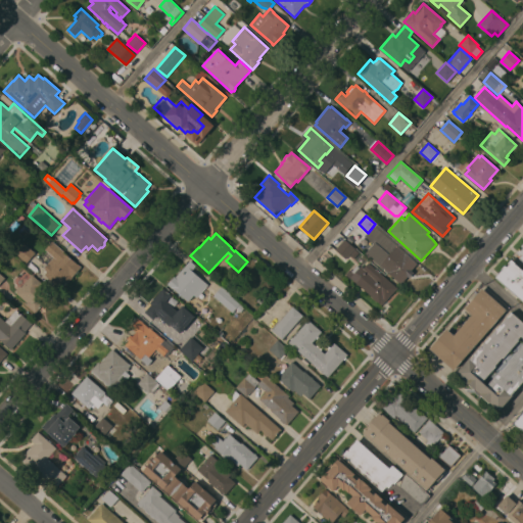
[(344,239),(359,252),(353,258),(349,254),(345,259),(335,250),(344,239)]
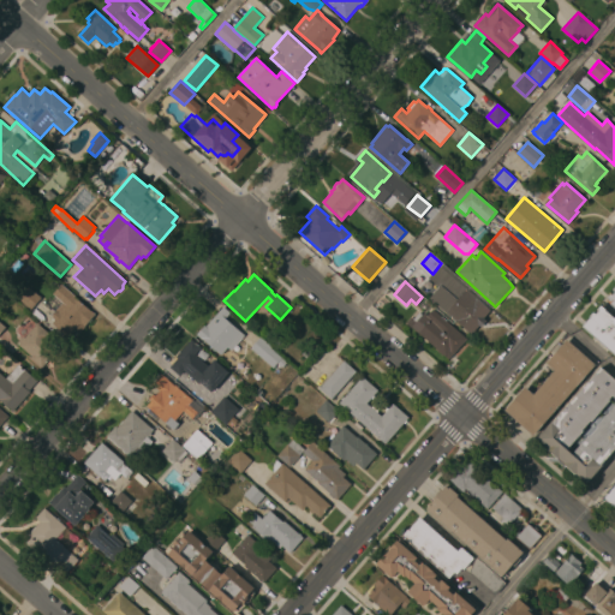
[(458,281),(466,290),(466,288),(476,297),(476,298),(493,312),(482,326),(479,323),(471,334),(446,312),(451,306),(442,299),(458,281)]
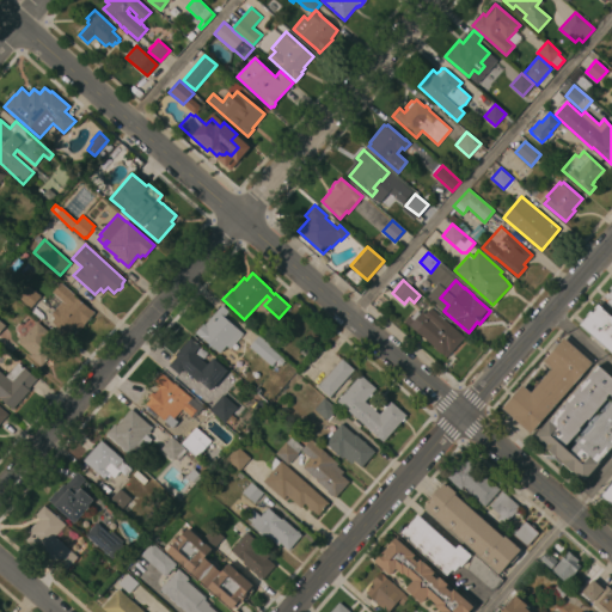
[(95,312),(79,331),(75,328),(68,335),(51,320),(55,317),(51,314),(62,301),(53,292),(60,283),(74,295),(95,312)]
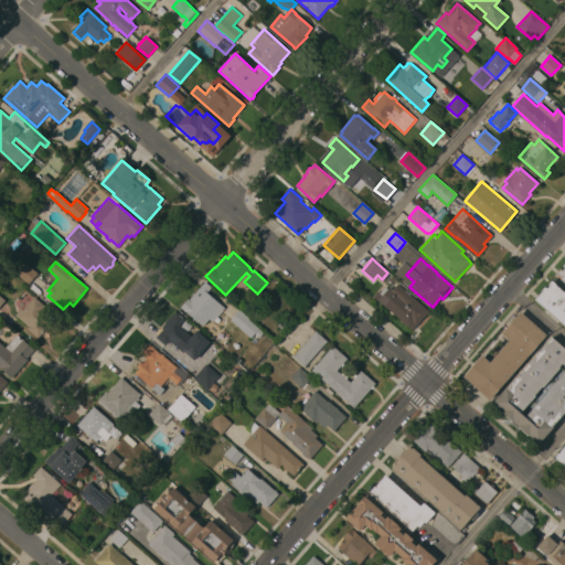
[(564,283),(564,263),(555,275),(564,283)]
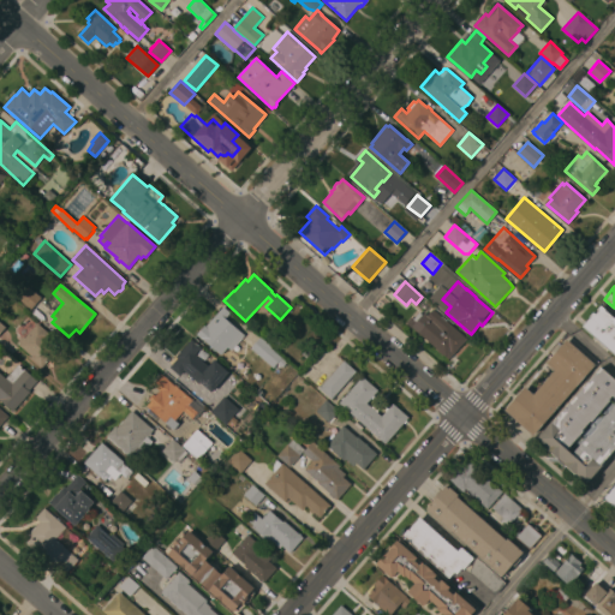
[(41,297),(30,310),(18,299),(29,287),(41,297)]
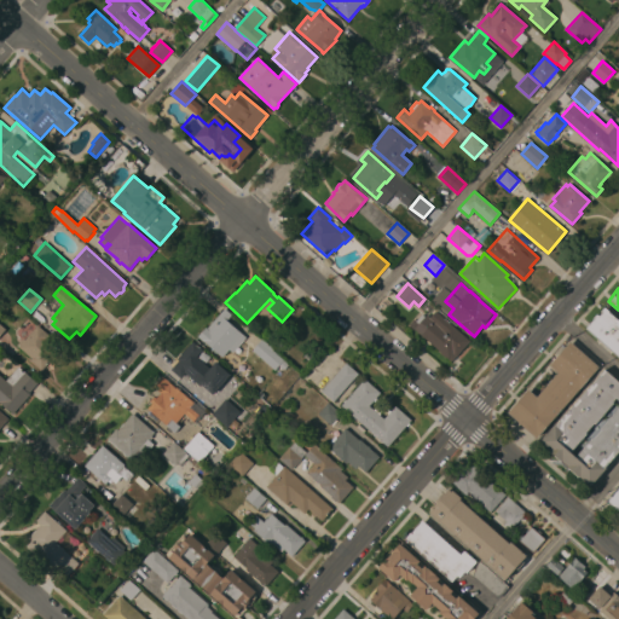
[(618,357),(586,329),(595,319),(594,318),(597,314),(600,316),(602,312),(601,312),(606,307),(611,311),(609,312),(618,319),(618,357)]
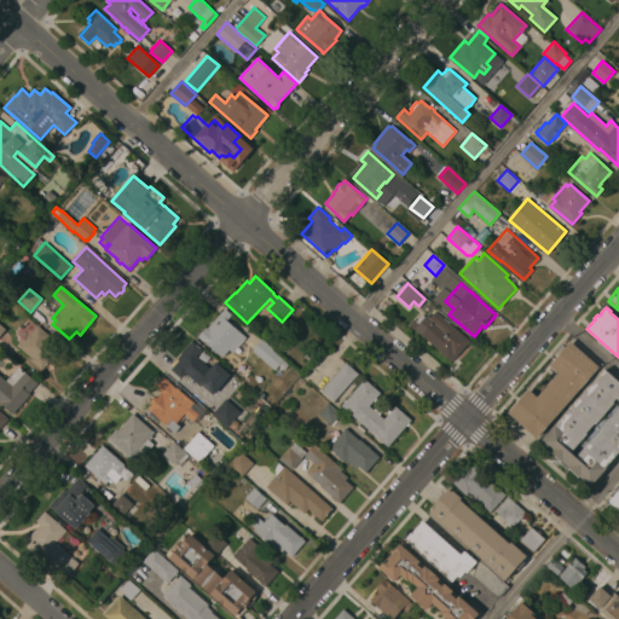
[(233,353),(229,350),(223,357),(198,336),(206,328),(207,328),(224,308),(232,314),(227,320),(247,337),(233,353)]
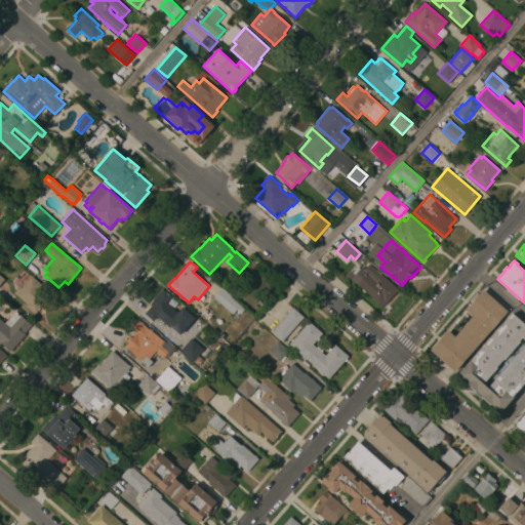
[(399,289),(384,307),(347,275),(351,271),(352,273),(358,267),(360,269),(362,267),(365,269),(370,264),(399,289)]
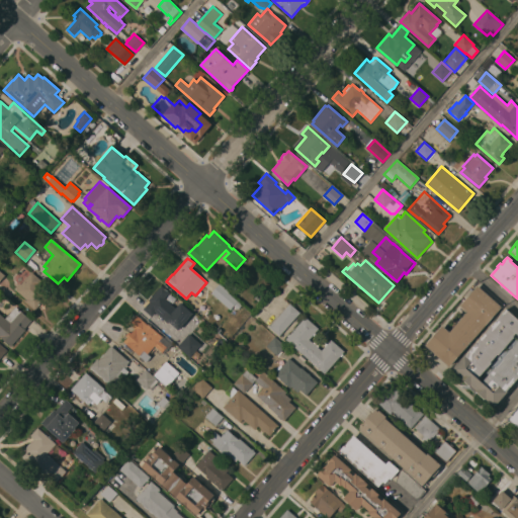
[(41,281),(39,283),(52,293),(42,304),(41,303),(35,310),(25,300),(26,299),(15,290),(16,289),(15,287),(19,283),(20,284),(31,272),(41,281)]
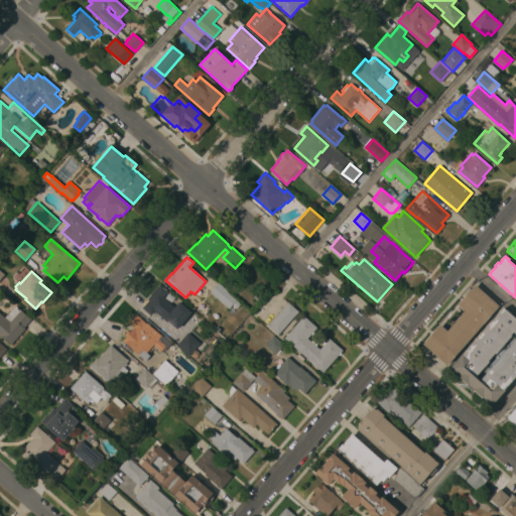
[(210,292),(219,282),(228,290),(227,291),(241,304),(237,308),(233,304),(229,308),(210,292)]
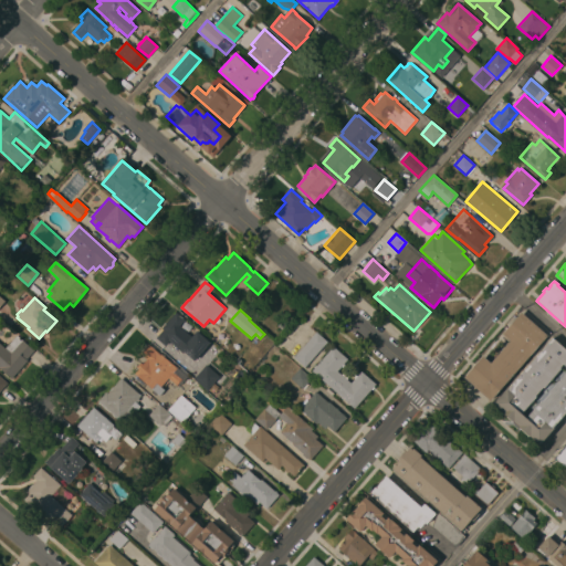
[(176,312),(185,320),(180,326),(192,337),(197,331),(211,343),(195,362),(184,352),(182,353),(169,341),(165,345),(157,338),(164,329),(163,328),(176,312)]
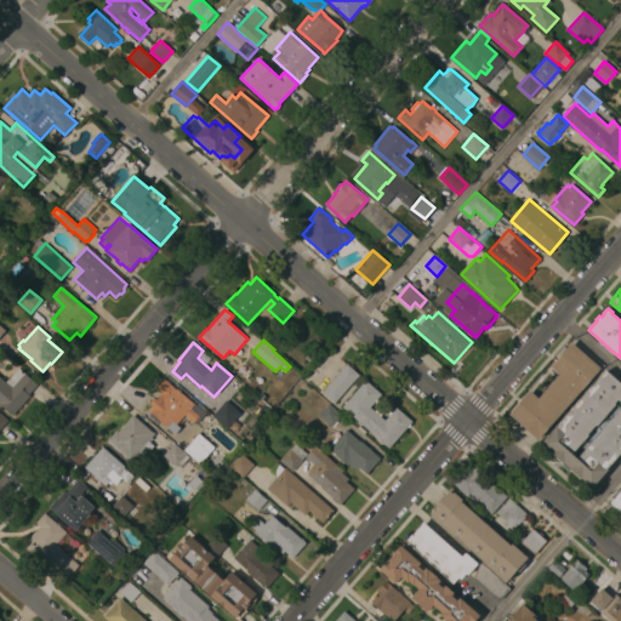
[(539,440),(510,414),(530,391),(539,398),(559,374),(552,366),(573,342),(602,368),(539,440)]
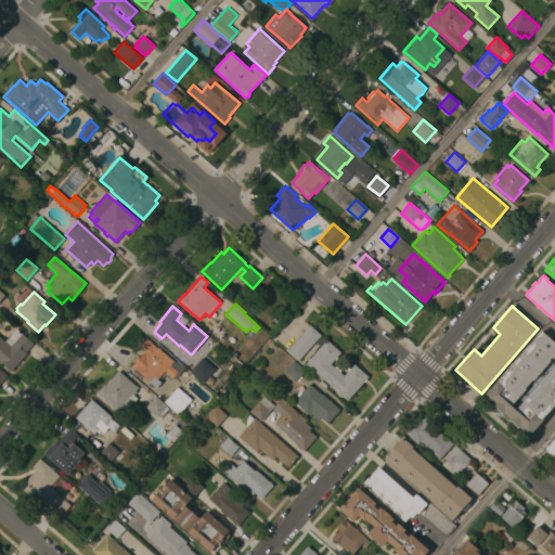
[(310,325),(322,335),(299,360),(288,350),(310,325)]
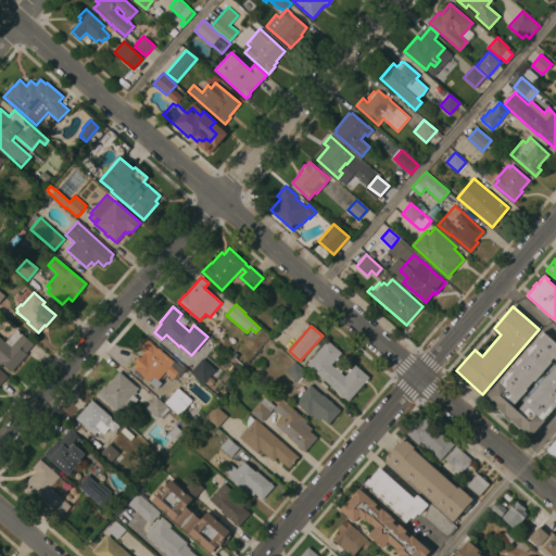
[(16,329),(34,343),(25,353),(27,354),(11,371),(1,362),(0,363),(0,337),(5,342),(16,329)]
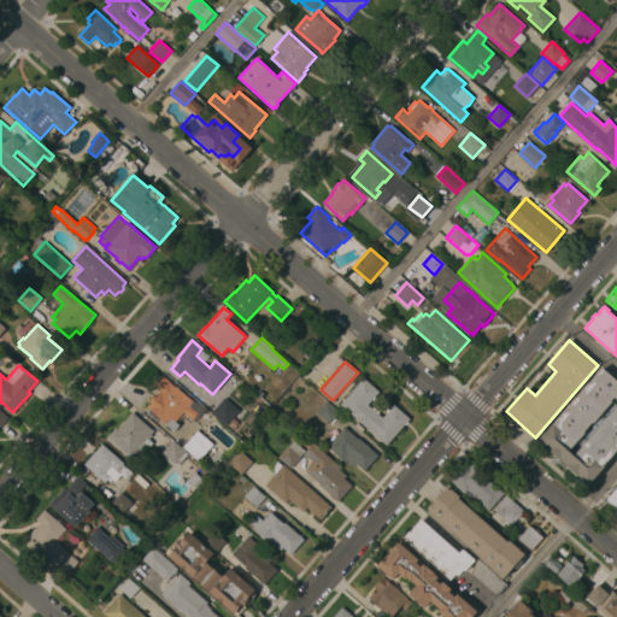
[(616,450),(604,465),(605,466),(589,485),(577,475),(566,466),(568,465),(539,440),(554,422),(556,423),(604,368),(616,378),(616,450)]
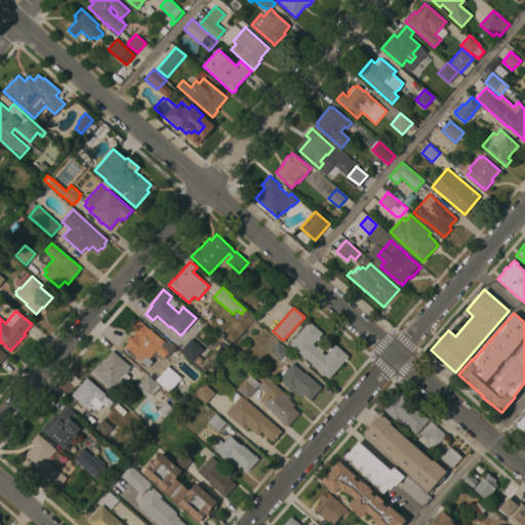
[(149,329),(150,328),(164,341),(165,341),(174,350),(170,354),(169,352),(164,358),(157,351),(150,359),(146,355),(142,361),(125,347),(129,341),(127,340),(131,336),(132,337),(136,333),(130,328),(138,319),(149,329)]
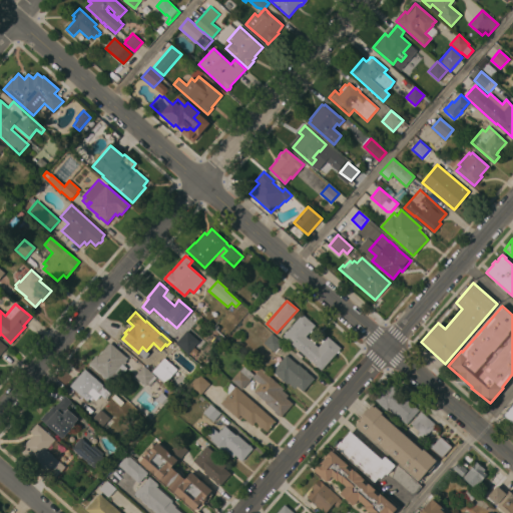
[(283,336),(303,314),(316,326),(306,337),(319,347),(328,337),(341,348),(322,370),(283,336)]
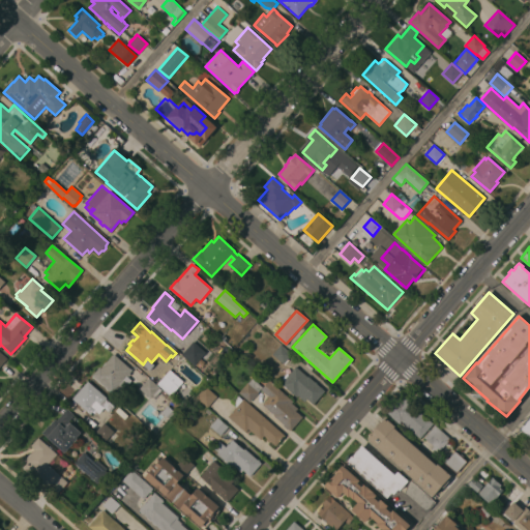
[(206,353),(195,365),(182,355),(194,342),(206,353)]
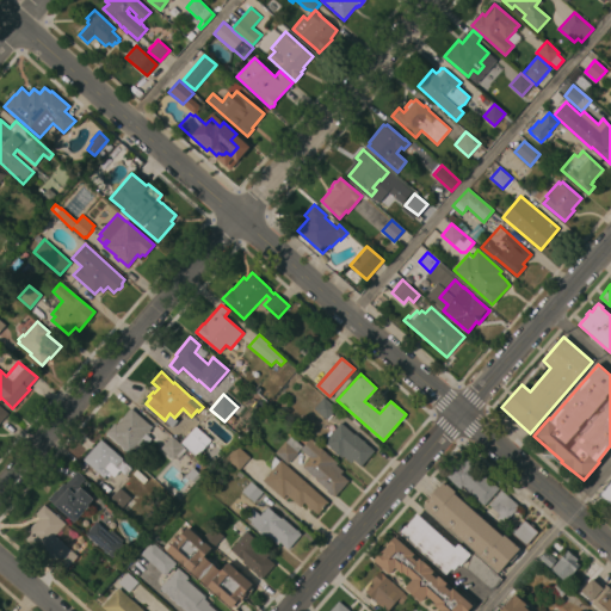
[(337,408),(326,419),(314,408),(325,397),(337,408)]
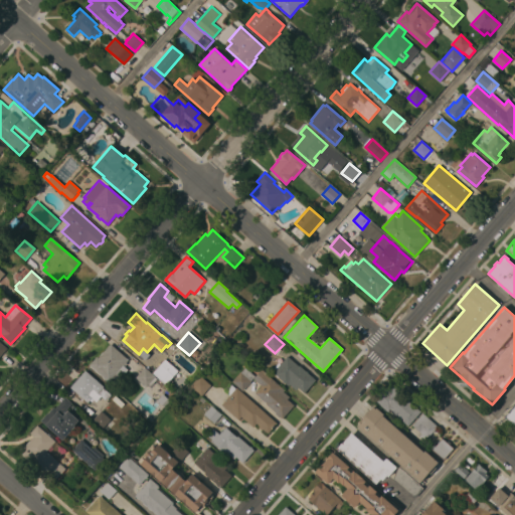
[(129,360),(126,363),(127,363),(125,366),(128,369),(117,381),(113,378),(109,382),(90,365),(97,357),(98,358),(110,344),(129,360)]
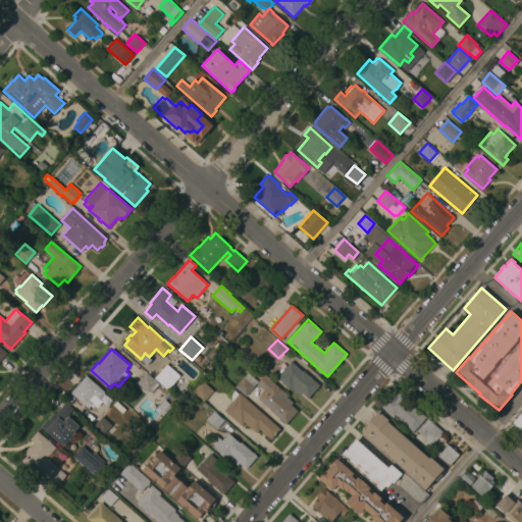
[(303,371),(304,370),(320,385),(309,399),(302,393),(300,396),(294,389),(293,390),(277,377),(279,375),(277,373),(282,367),(284,369),(291,361),(303,371)]
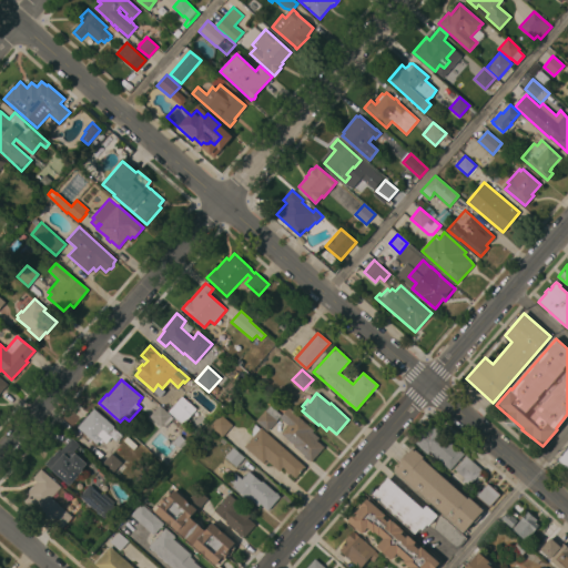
[(196,408),(183,425),(169,412),(182,396),(196,408)]
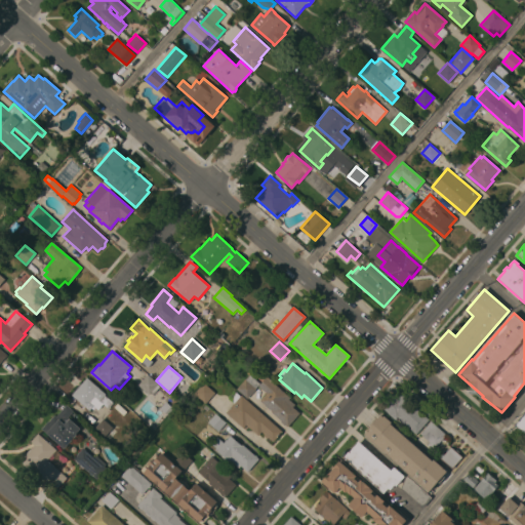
[(158,384),(158,385),(160,387),(154,394),(151,392),(149,394),(138,385),(148,374),(158,384)]
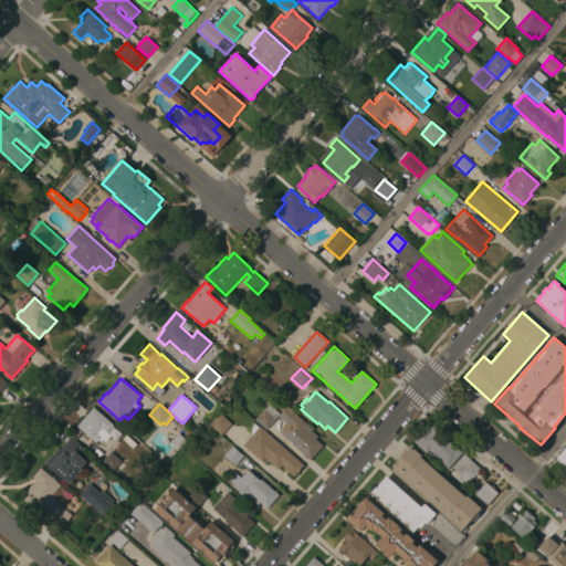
[(254,419),(264,409),(265,409),(270,404),(280,413),(275,419),(276,419),(266,430),(254,419)]
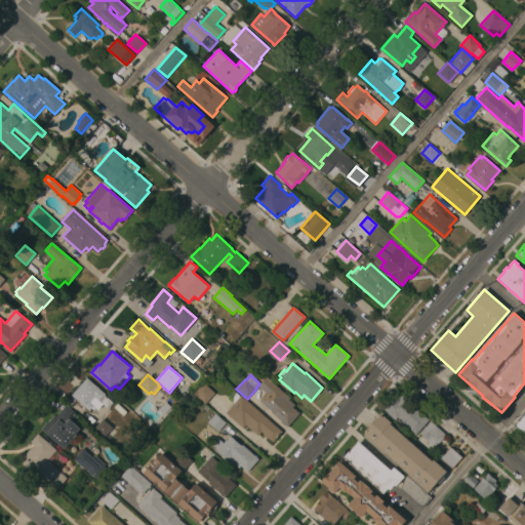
[(288,427),(286,425),(285,426),(281,421),(281,420),(271,411),(272,411),(259,400),(266,393),(258,387),(267,376),(276,385),(290,398),(288,399),(295,405),(293,407),(299,413),(288,427)]
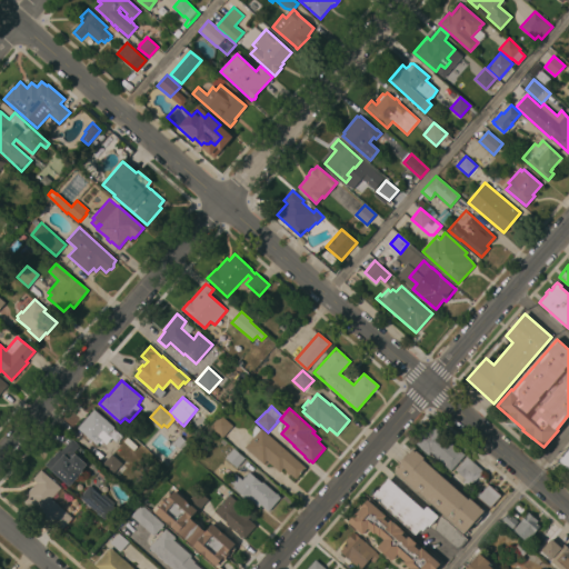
[(115,427),(113,428),(122,436),(117,442),(111,438),(106,445),(102,441),(101,443),(99,442),(97,445),(78,428),(79,427),(78,426),(88,415),(89,416),(95,409),(115,427)]
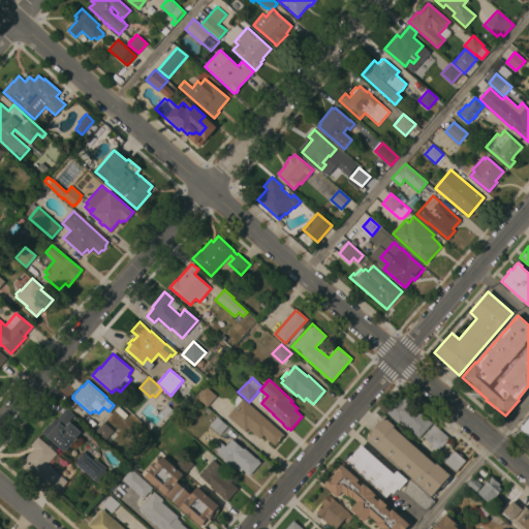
[(216,396),(208,406),(195,397),(205,385),(216,396)]
